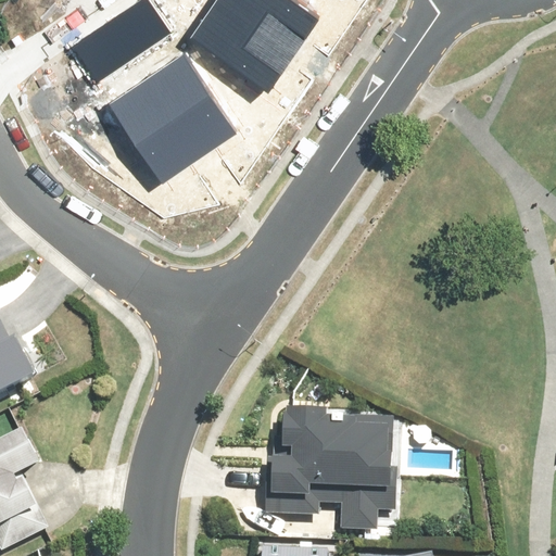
[(148,0),(143,0),(72,47),(96,83),(169,34),(148,0)]
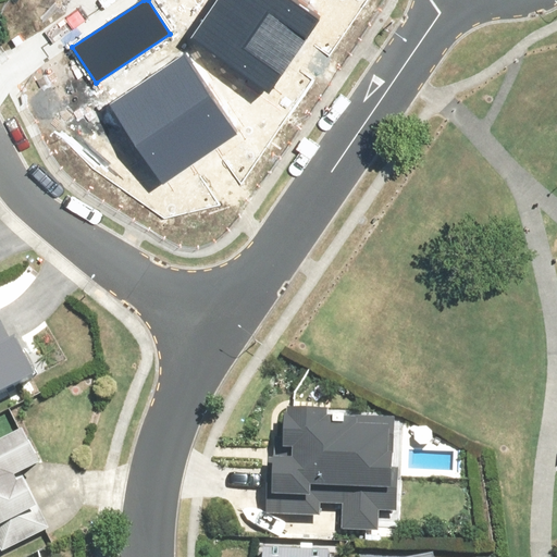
[(291,0),(219,0),(194,37),(271,91),(321,21),(291,0)]
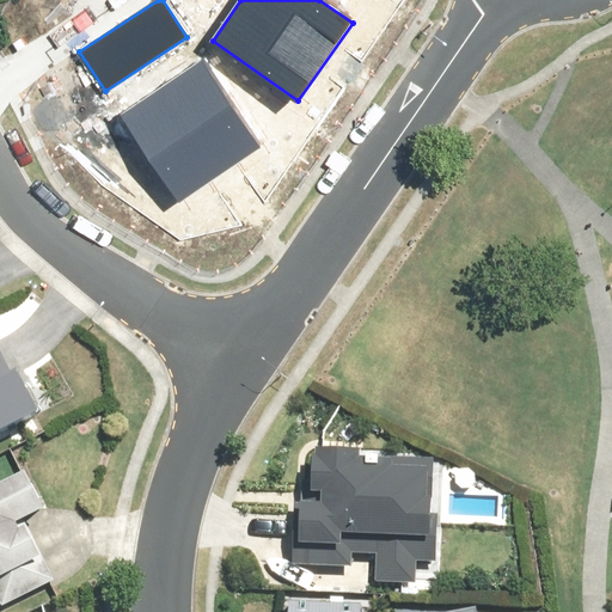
[(203,60),(121,114),(178,200),(261,146),(203,60)]
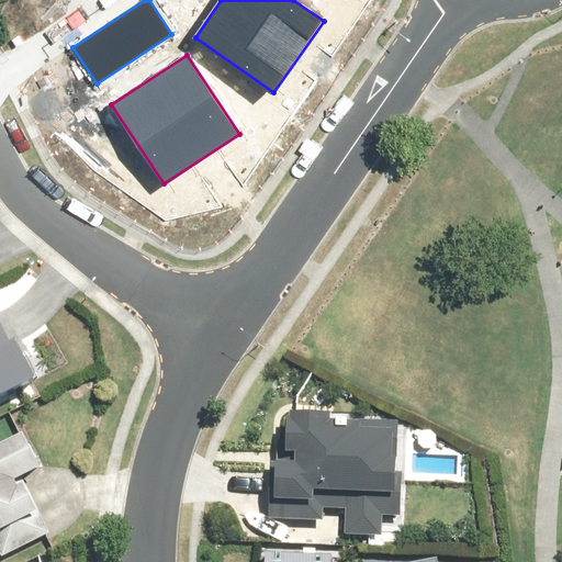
[(0,395),(20,384),(25,382),(4,346),(0,336),(0,395)]
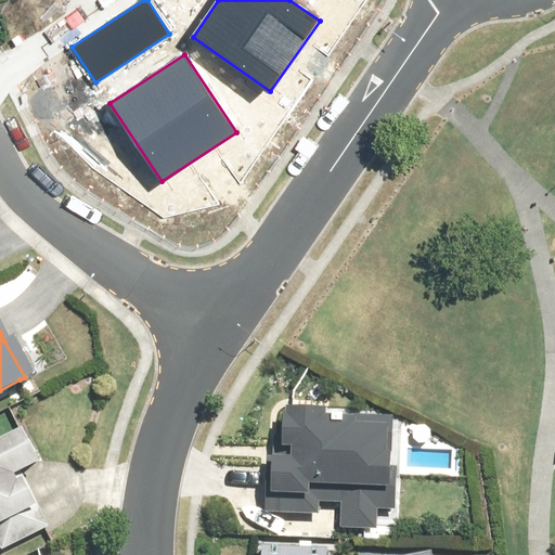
[(286,462),(265,461),(263,498),(284,498),(284,514),(314,516),(315,502),(337,503),(336,528),(374,530),(375,510),(391,511),(394,469),(389,469),(391,421),(320,416),(320,410),(279,408),(279,420),(275,420),(274,450),(286,450),(286,462)]
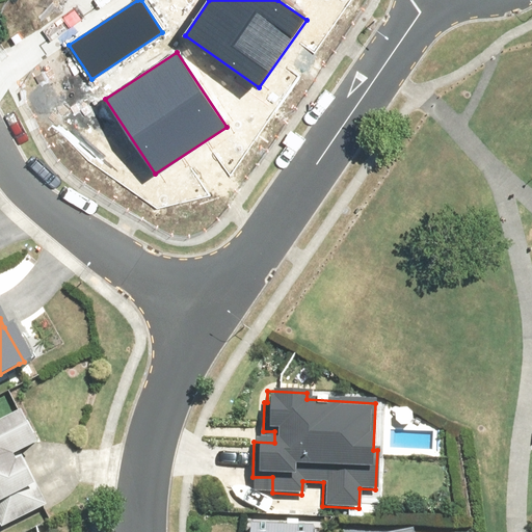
[(75,449),(28,442),(15,414),(0,421),(0,529),(56,503),(57,503),(59,502),(60,500),(62,500),(63,499),(65,498),(67,496),(69,495),(70,494),(71,493),(72,490),(73,489),(74,487),(75,486),(76,484),(77,483),(77,481),(78,479),(78,478),(78,475),(79,474),(79,472),(79,470),(79,469),(79,467),(79,464),(79,463),(79,460),(79,459),(78,457),(78,455),(77,454),(77,452),(75,451),(75,449)]
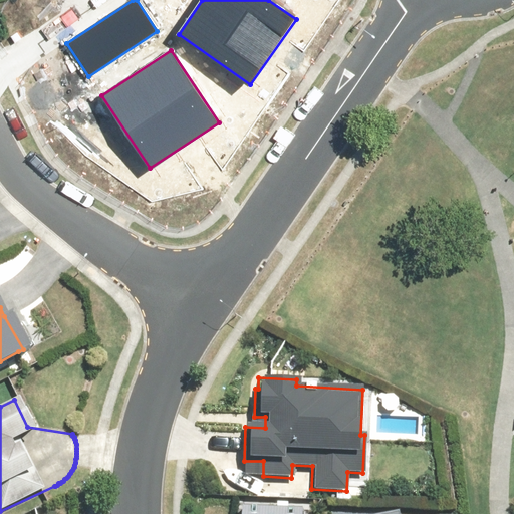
[(303,513),(304,503),(224,500),(223,513),(303,513)]
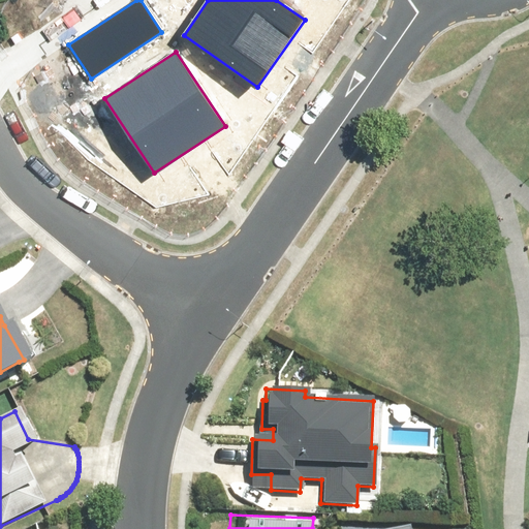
All buildings are outlined.
